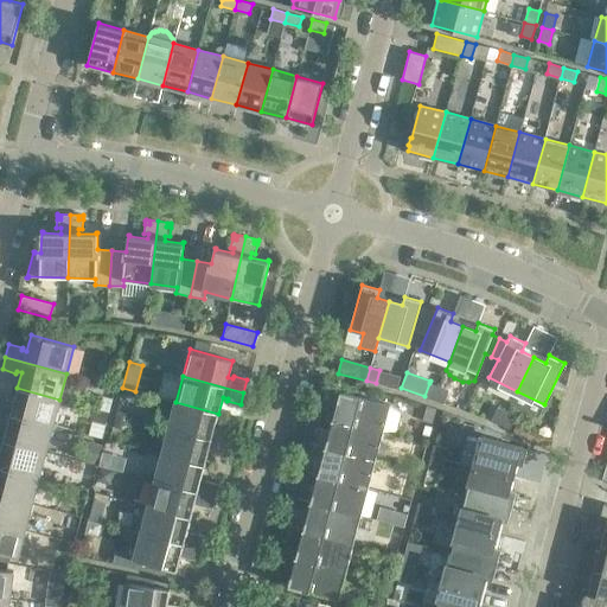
[(429,383),(425,396),(434,400),(439,387),(429,383)]
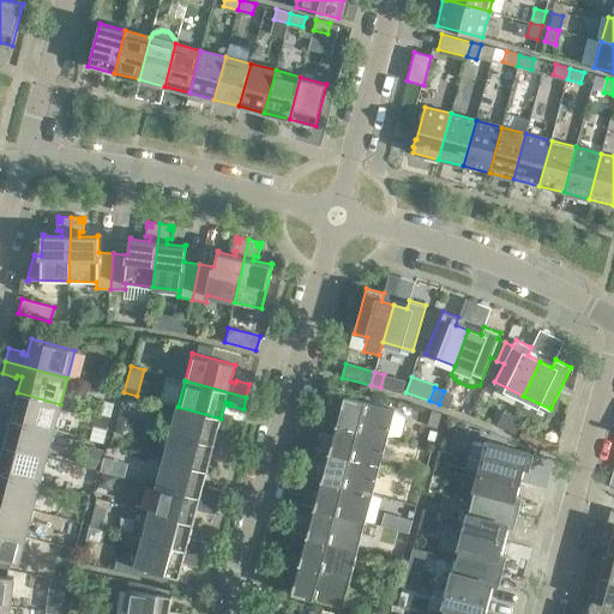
[(453,395),(444,391),(439,404),(449,408),(453,395)]
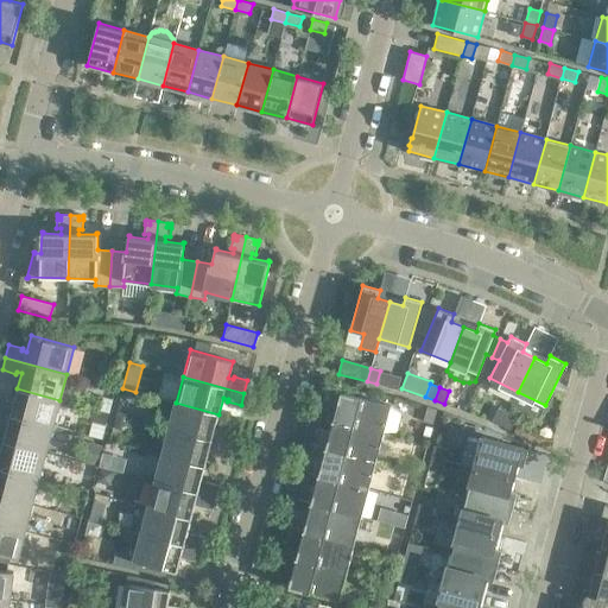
[(59,400),(17,388),(12,404),(7,403),(8,400),(0,398),(0,411),(54,426),(59,400)]
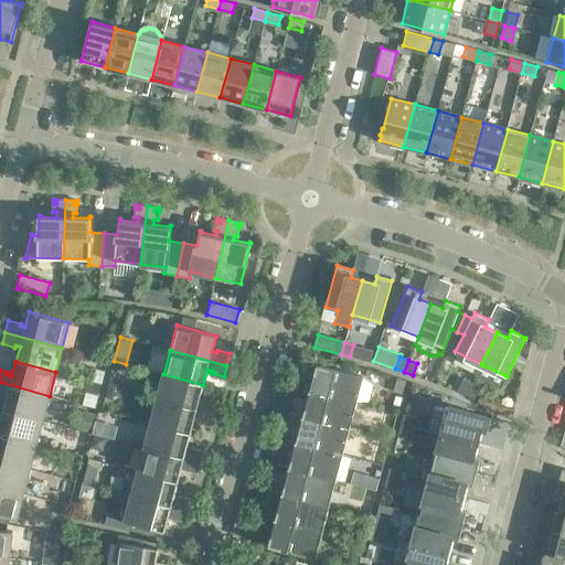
[(363,376),(317,364),(312,382),(299,379),(297,387),(356,403),(356,402),(368,402),(373,385),(362,380),(363,376)]
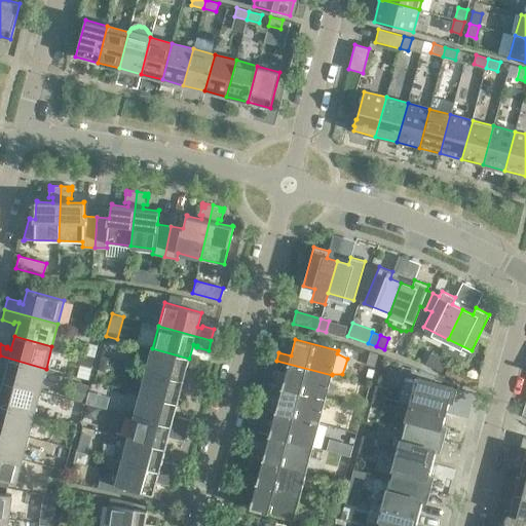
[(103,348),(101,358),(110,361),(112,350),(103,348)]
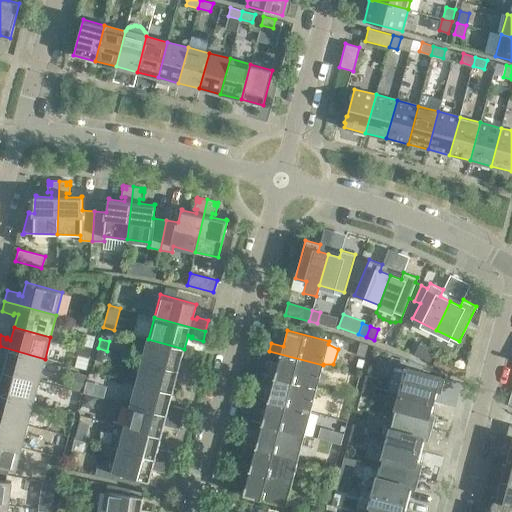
[(184,349),(148,339),(142,361),(194,375),(196,364),(185,361),(185,363),(181,362),(184,349)]
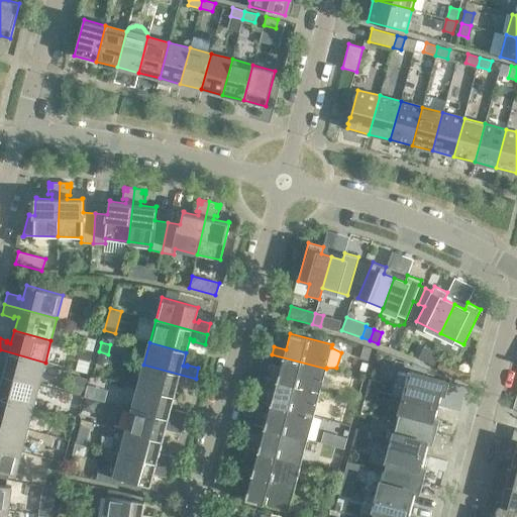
[(363,345),(359,357),(368,360),(372,348),(363,345)]
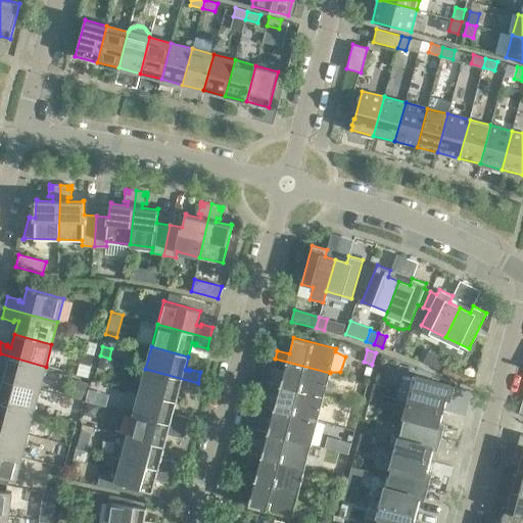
[(80,351),(77,366),(90,369),(93,355),(80,351)]
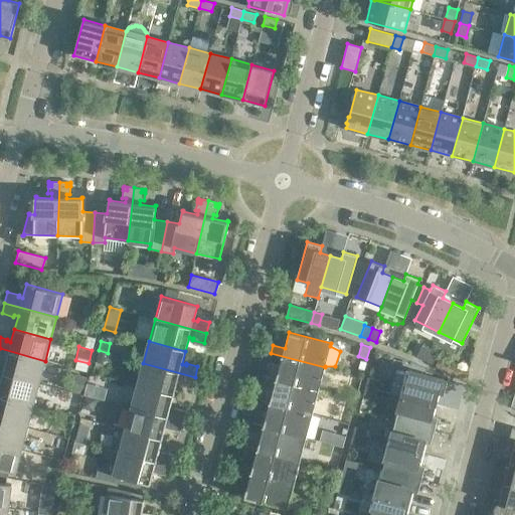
[(422,346),(416,356),(424,360),(430,349),(422,346)]
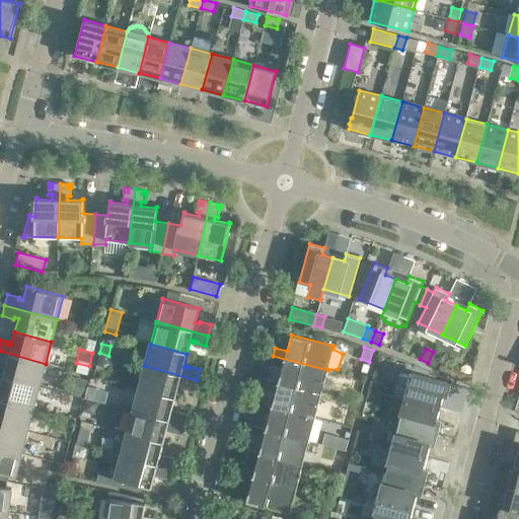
[(46,364),(0,351),(0,363),(1,364),(2,362),(6,363),(2,376),(40,386),(46,364)]
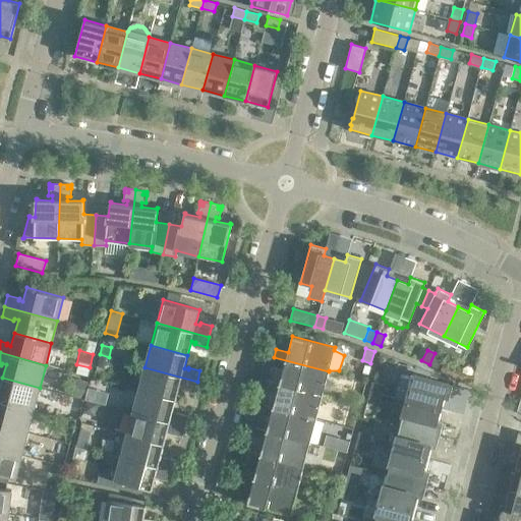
[(443,357),(435,353),(429,364),(438,368),(443,357)]
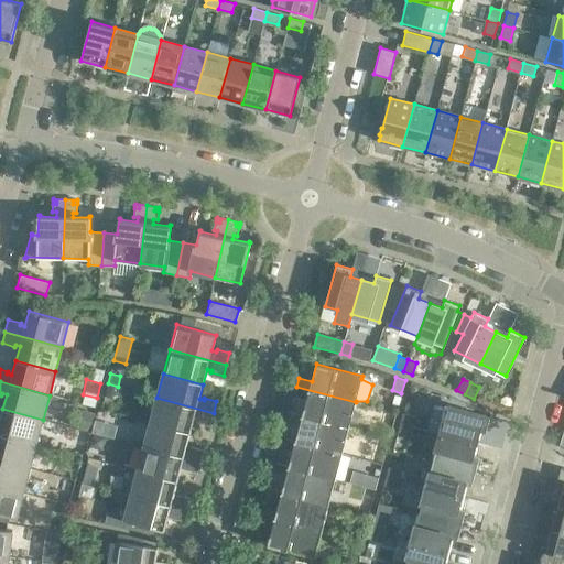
[(107,384),(104,397),(114,399),(117,387),(107,384)]
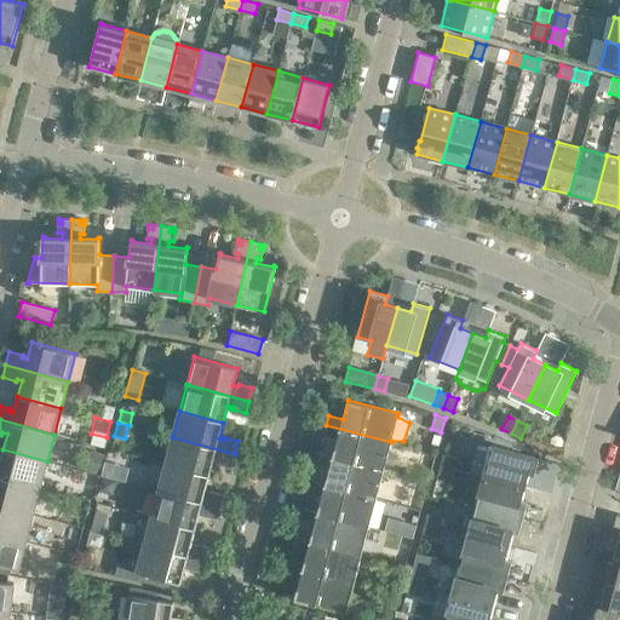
[(391,442),(326,425),(323,435),(338,438),(333,457),(384,470),(391,442)]
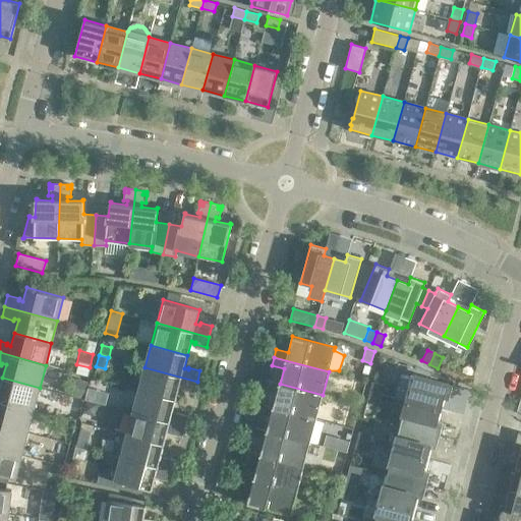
[(197,382),(145,367),(138,390),(175,400),(179,386),(183,387),(182,389),(194,392),(197,382)]
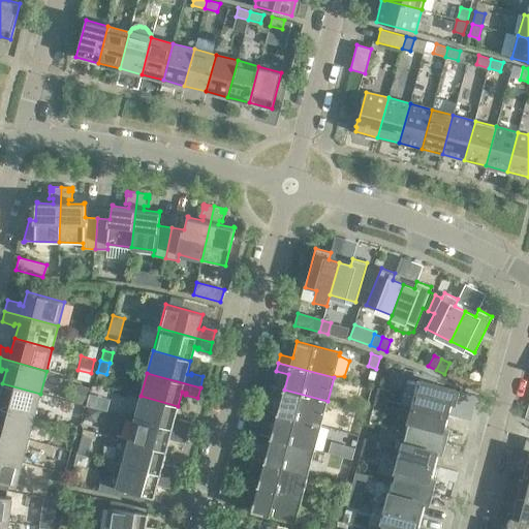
[(460,391),(419,380),(413,406),(445,414),(448,404),(456,405),(460,391)]
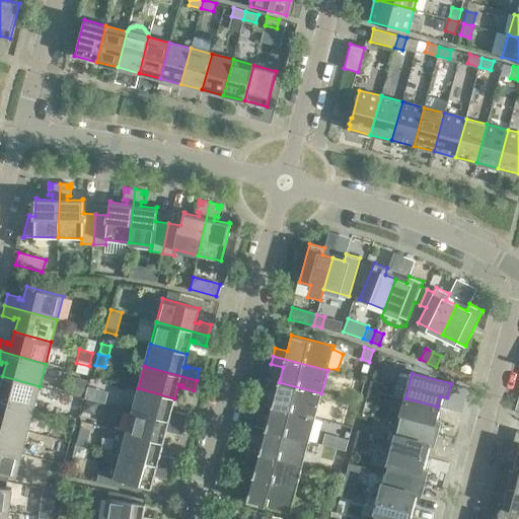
[(40,386),(2,376),(0,384),(0,398),(33,409),(40,386)]
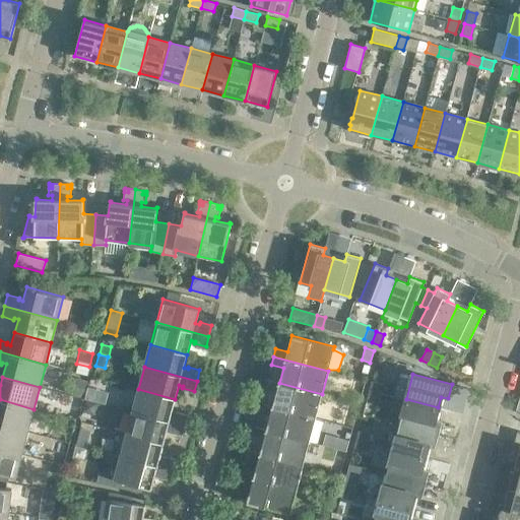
[(75,378),(71,393),(83,396),(87,381),(75,378)]
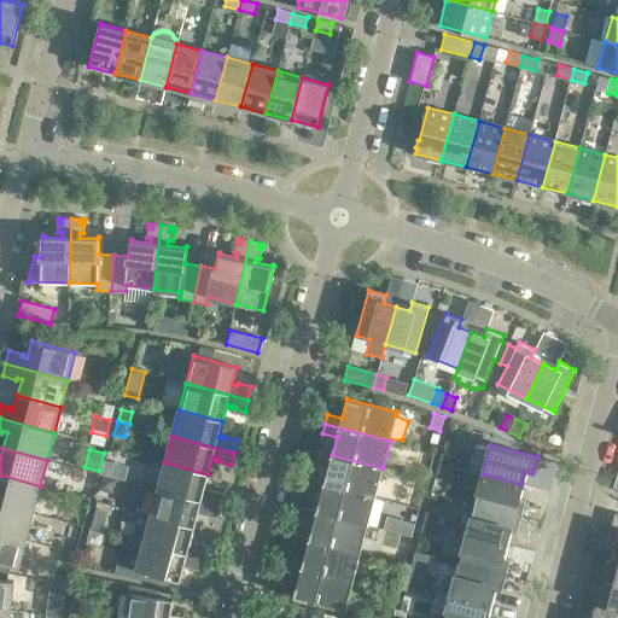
[(383,468),(332,455),(318,452),(315,461),(330,465),(324,483),(375,497),(383,468)]
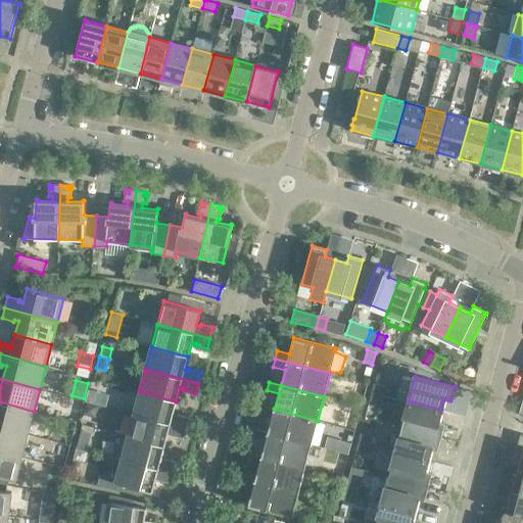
[(385,387),(374,383),(372,392),(383,395),(385,387)]
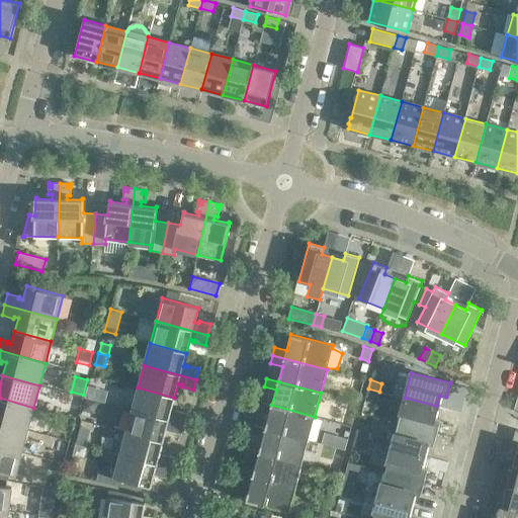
[(88,382),(85,397),(94,399),(98,384),(88,382)]
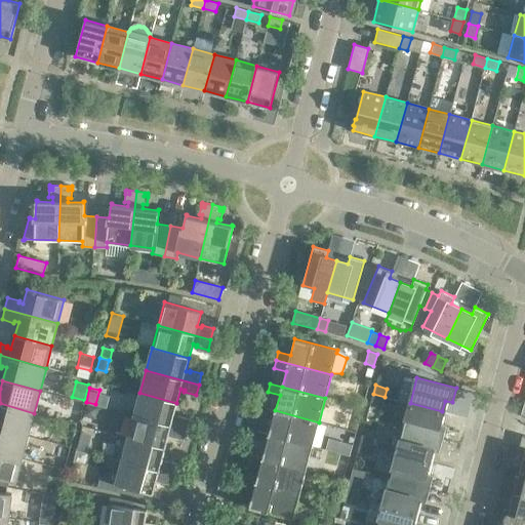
[(176,403),(139,393),(133,415),(187,430),(190,418),(177,415),(177,417),(173,416),(176,403)]
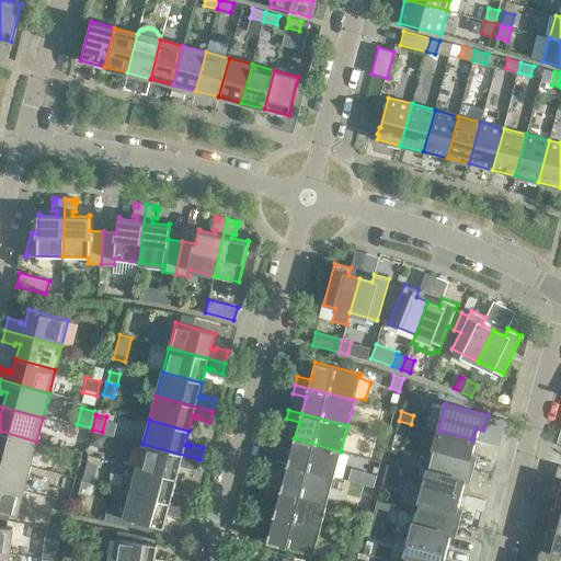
[(411,424),(399,421),(396,430),(409,433),(411,424)]
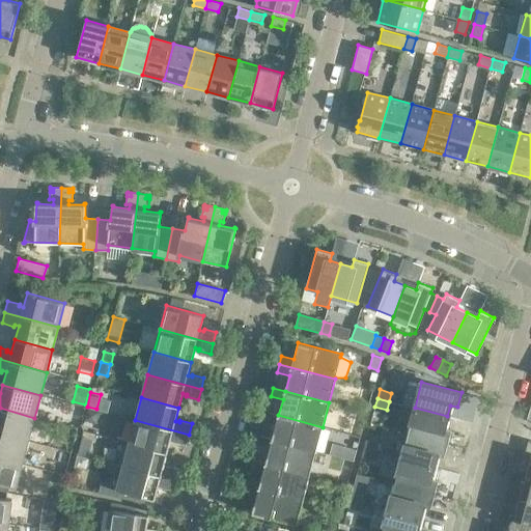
[(34,418),(0,408),(0,432),(28,441),(34,418)]
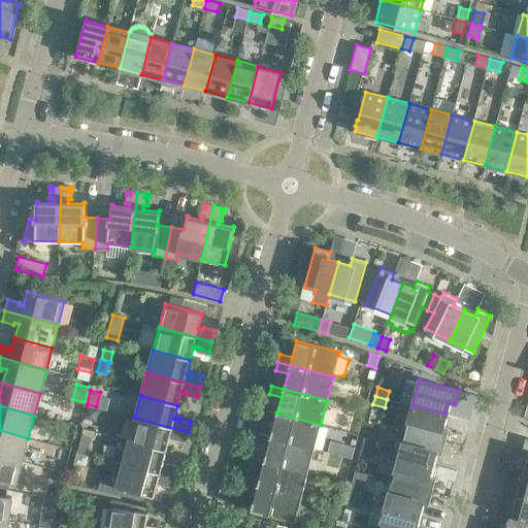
[(86,405),(83,419),(92,421),(97,418),(99,408),(86,405)]
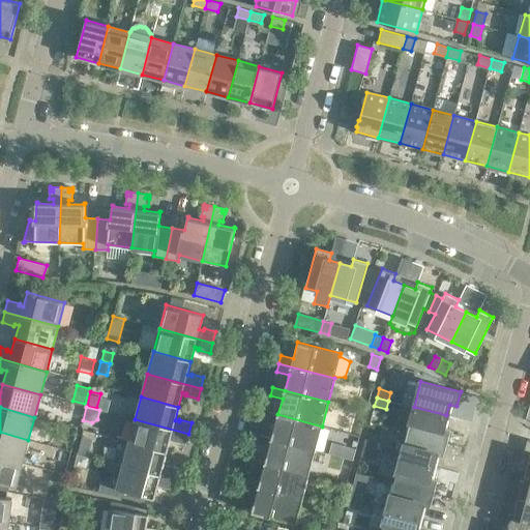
[(446,415),(414,407),(407,433),(446,443),(450,429),(443,427),(446,415)]
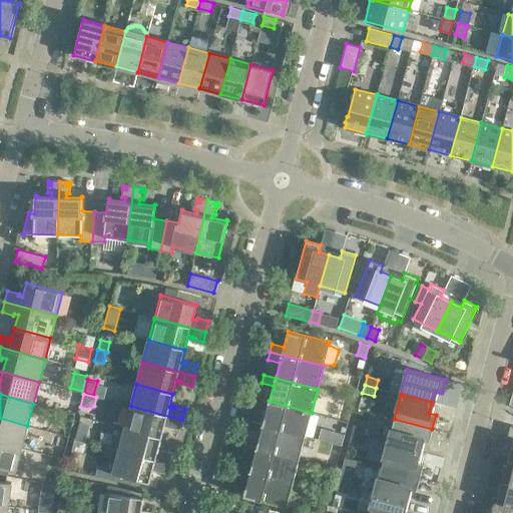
[(312,413),(269,401),(258,398),(254,406),(267,409),(263,425),(305,436),(312,413)]
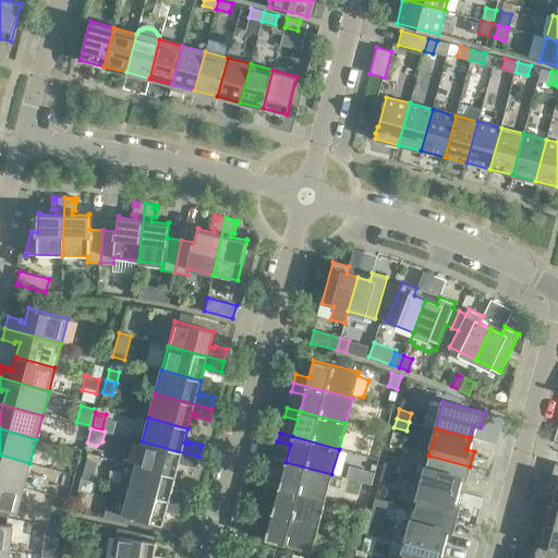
[(198,457),(142,441),(135,465),(176,476),(179,461),(183,462),(183,464),(195,468),(198,457)]
